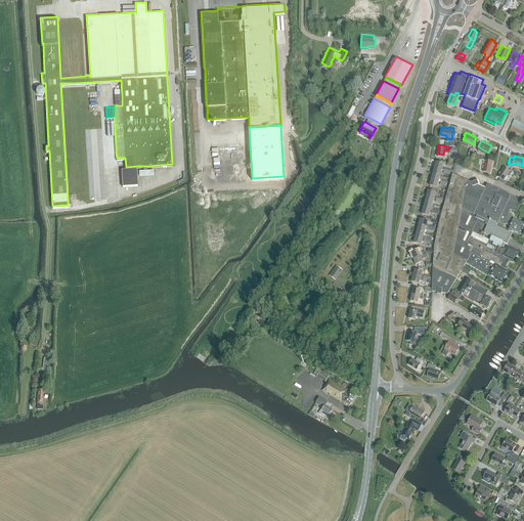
[(490,170),(492,159),(482,157),(482,161),(484,161),(483,163),(482,162),(482,165),(484,166),(483,169),(490,170)]
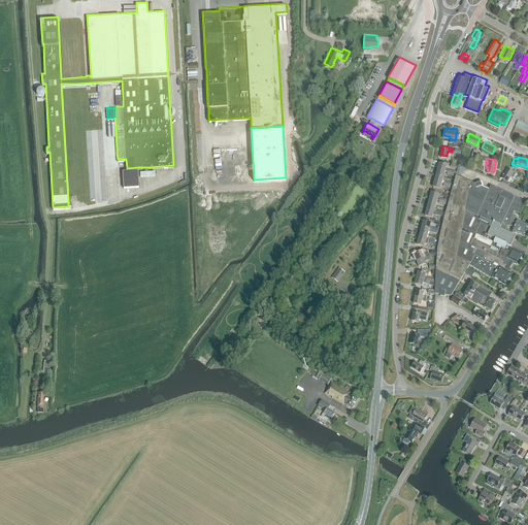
[(448,166),(446,166),(447,162),(439,160),(437,166),(446,168),(448,169),(448,166)]
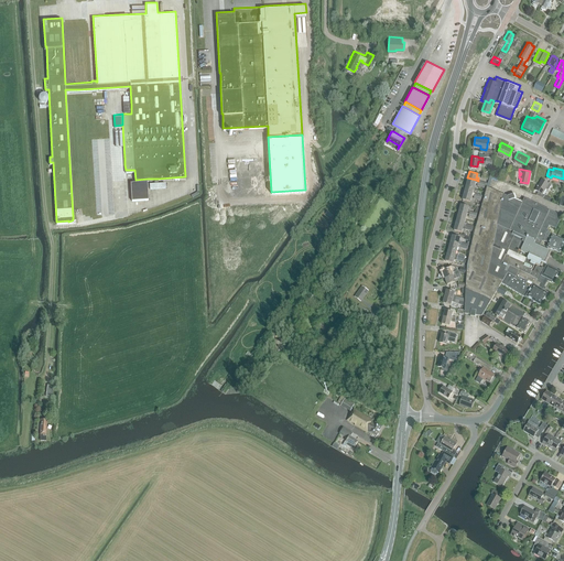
[(549,181),(542,176),(538,183),(535,187),(538,189),(535,192),(543,195),(544,193),(542,191),(544,189),(545,185),(549,187),(552,182),(549,180),(549,181)]
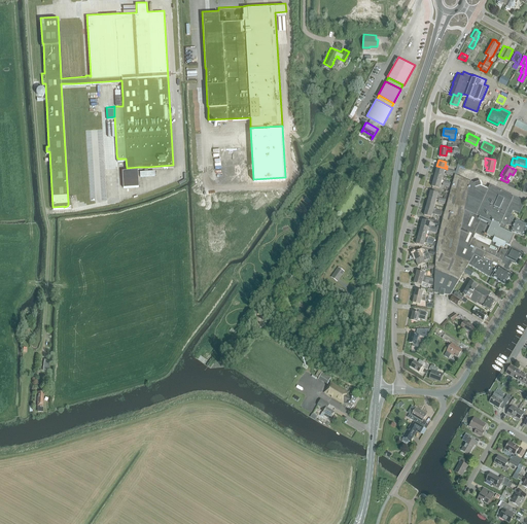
[(139,184),(138,167),(127,168),(123,168),(124,184),(139,184)]
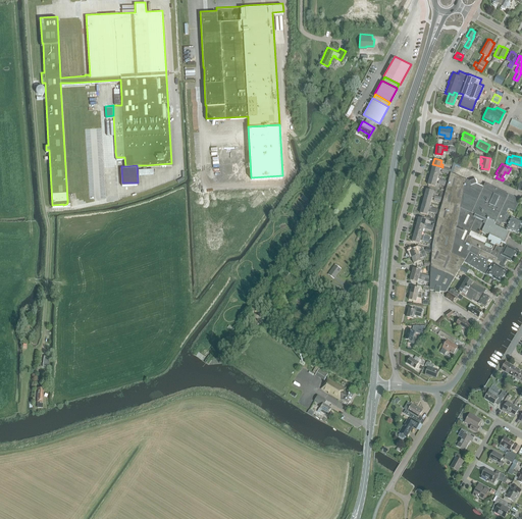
[(436,178),(439,178),(439,176),(437,175),(438,172),(431,170),(429,176),(436,178)]
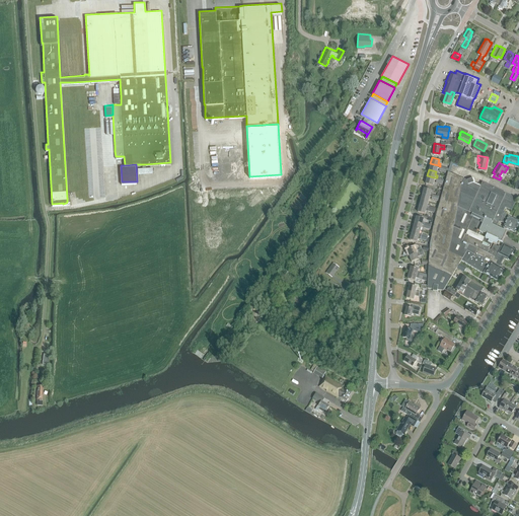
[(491,247),(490,246),(493,239),(498,241),(500,238),(502,239),(507,229),(496,224),(505,205),(512,208),(517,196),(483,180),(480,185),(448,169),(434,224),(431,235),(431,237),(431,240),(430,241),(428,286),(443,288),(446,283),(456,266),(459,262),(460,259),(461,259),(467,248),(474,252),(476,246),(489,252),(491,247)]
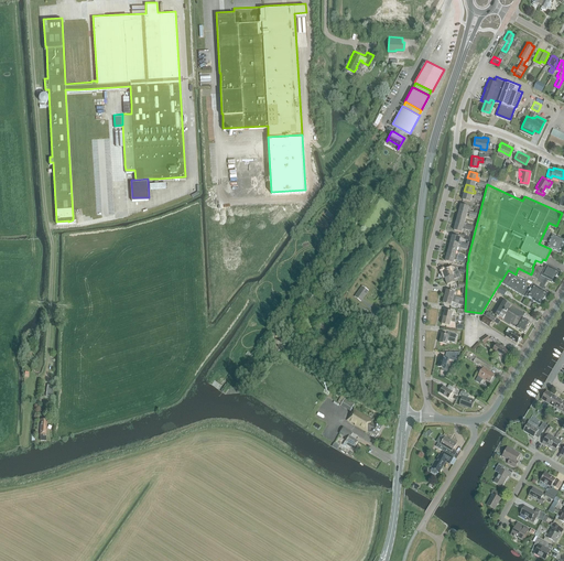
[(468,204),(461,202),(459,208),(467,211),(469,212),(470,208),(468,208),(468,204)]
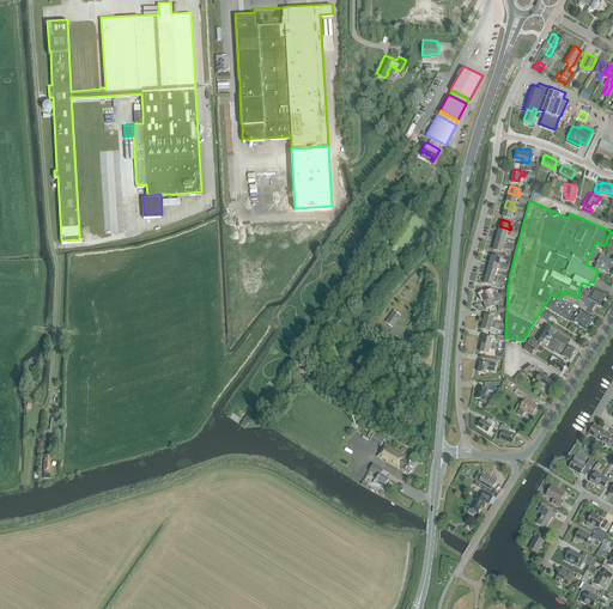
[(508,241),(508,239),(504,239),(505,236),(497,233),(496,241),(507,243),(508,241)]
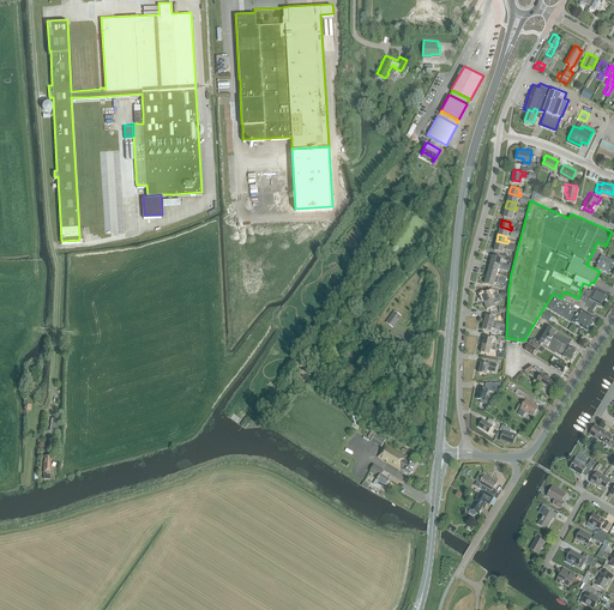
[(602,253),(599,252),(600,249),(596,248),(591,259),(599,261),(599,260),(613,266),(613,264),(613,260),(613,258),(605,254),(605,253),(603,253),(602,253)]
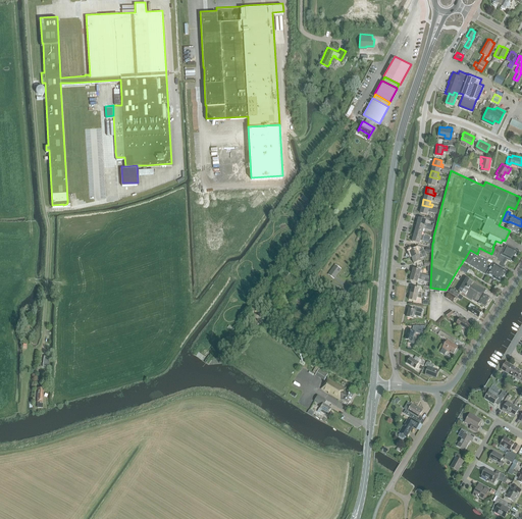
[(419,215),(417,221),(426,224),(427,221),(425,220),(426,217),(419,215)]
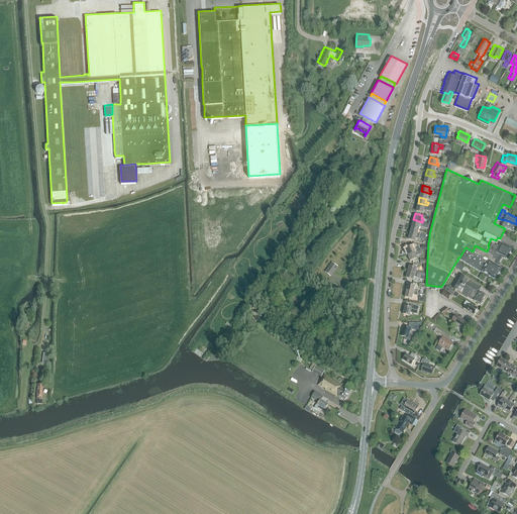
[(515,225),(516,224),(504,219),(504,220),(502,224),(513,229),(515,224),(515,225)]
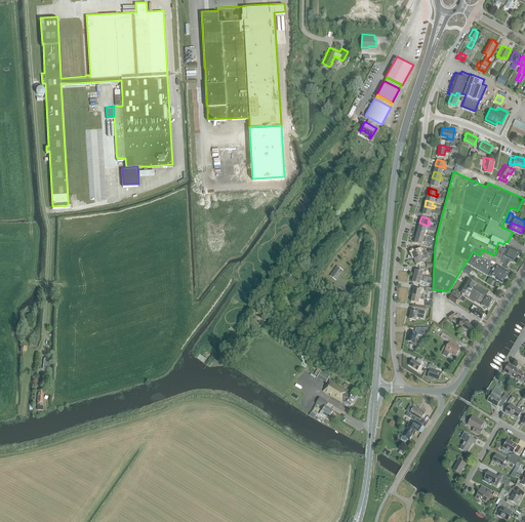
[(426,237),(427,235),(425,234),(426,231),(417,229),(416,234),(426,237)]
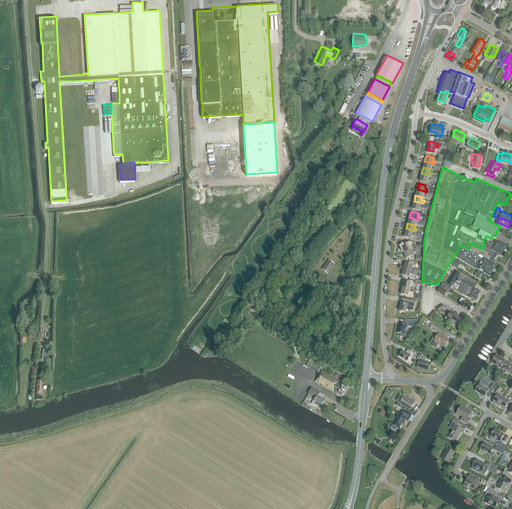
[(482,249),(493,255),(496,249),(498,251),(498,253),(500,254),(502,253),(503,253),(507,244),(496,238),(495,241),(492,239),(491,241),(487,238),(484,244),(482,249)]
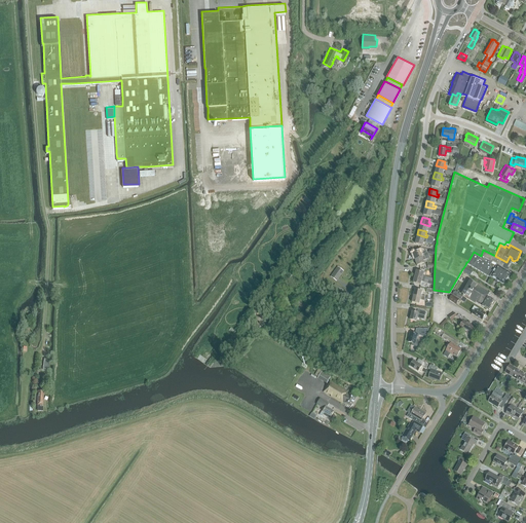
[(415,257),(428,252),(427,250),(427,249),(421,252),(420,249),(413,251),(415,257)]
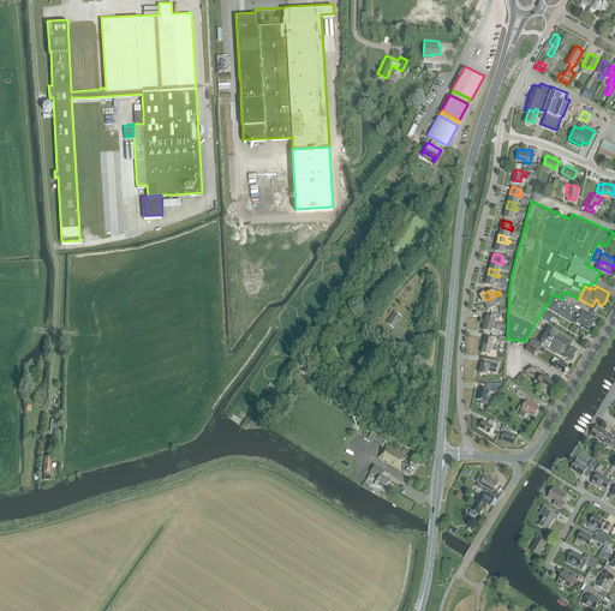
[(592,306),(579,299),(565,292),(562,299),(554,294),(547,306),(573,322),(574,321),(589,329),(597,316),(587,310),(590,305),(592,306)]
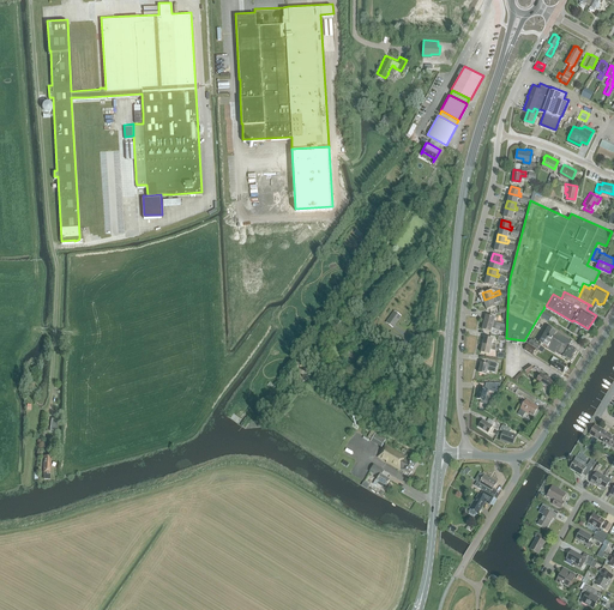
[(500,294),(485,300),(487,307),(495,303),(494,301),(501,299),(500,294)]
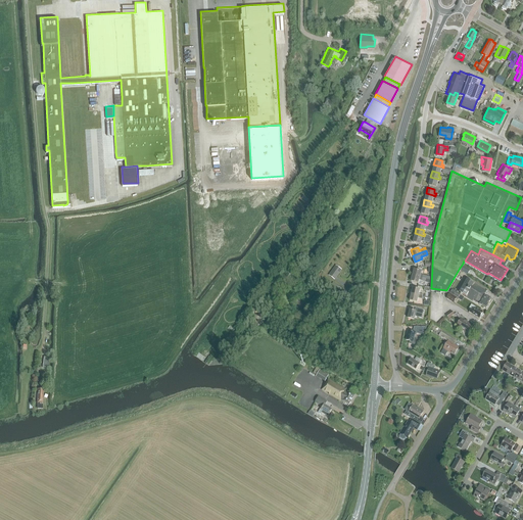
[(334,276),(341,267),(336,263),(329,273),(334,276)]
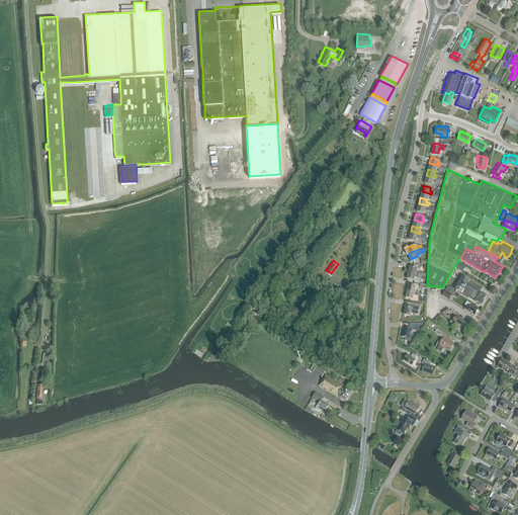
[(458,261),(455,265),(462,269),(465,265),(458,261)]
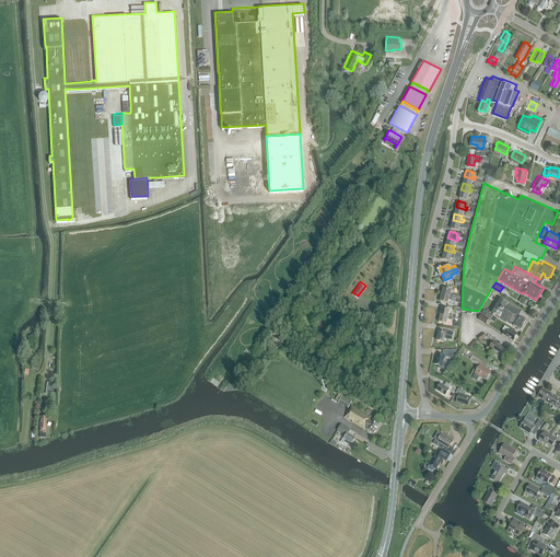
[(450,294),(456,296),(461,297),(462,293),(451,291),(451,288),(443,286),(442,292),(450,294)]
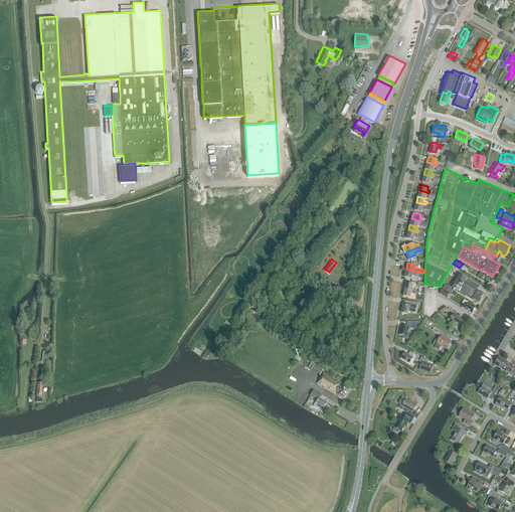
[(478,301),(479,300),(480,300),(481,299),(481,297),(484,292),(477,288),(479,284),(460,272),(452,285),(478,301)]
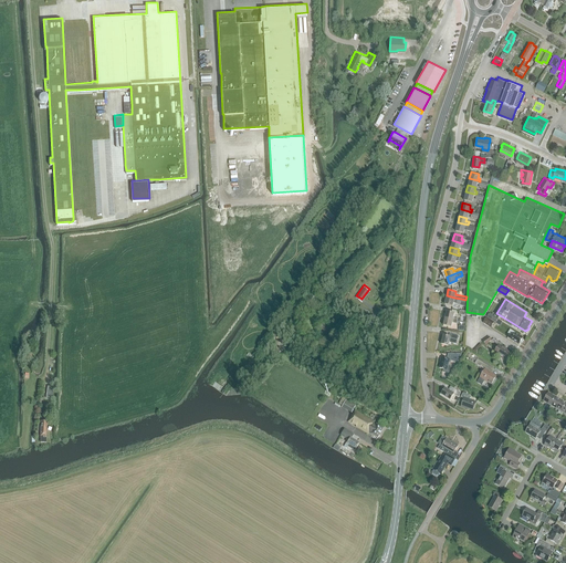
[(444,315),(457,319),(458,316),(453,315),(454,311),(447,309),(444,315)]
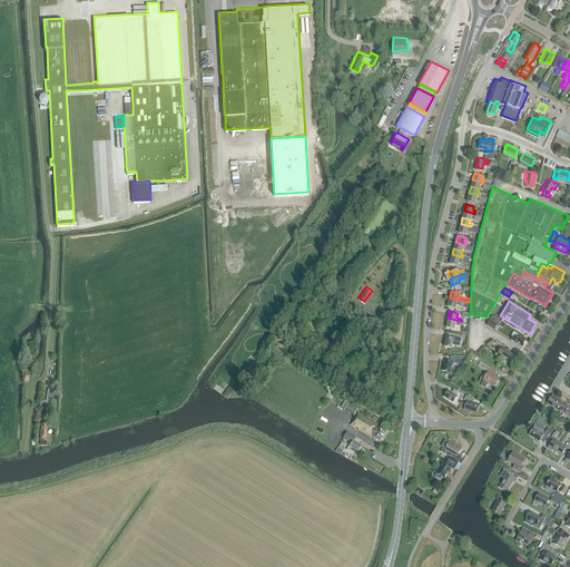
[(500,322),(502,319),(490,311),(487,316),(489,319),(490,316),(500,322)]
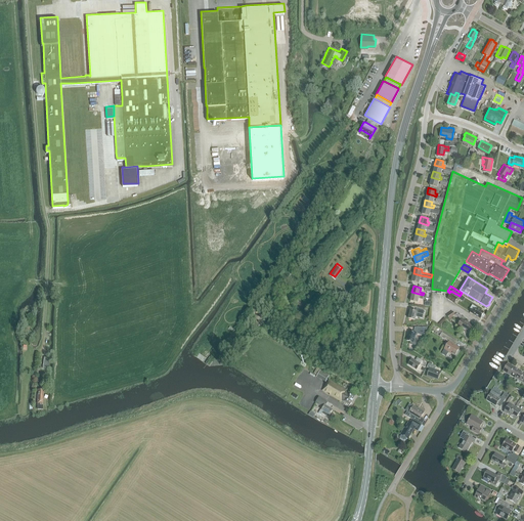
[(454,301),(457,296),(450,291),(449,293),(447,296),(454,301)]
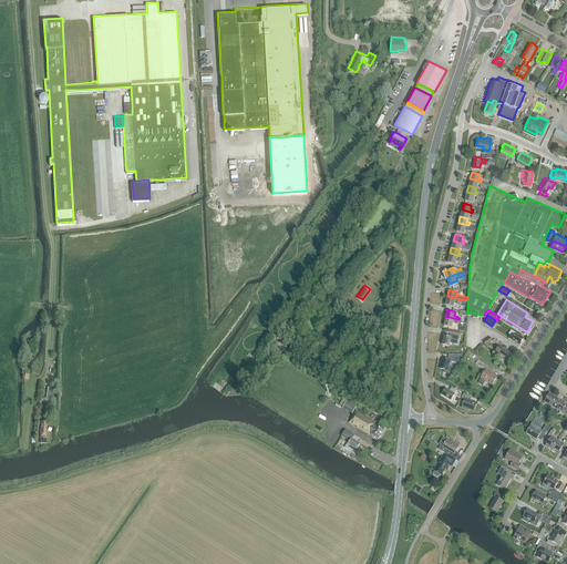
[(524,336),(516,330),(514,334),(511,331),(508,335),(519,341),(522,339),(522,340),(524,337),(523,337),(524,336)]
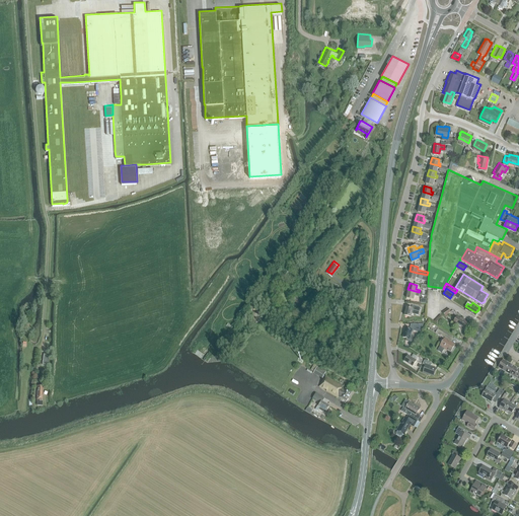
[(419,312),(420,305),(412,303),(412,305),(406,304),(404,313),(411,314),(412,311),(419,312)]
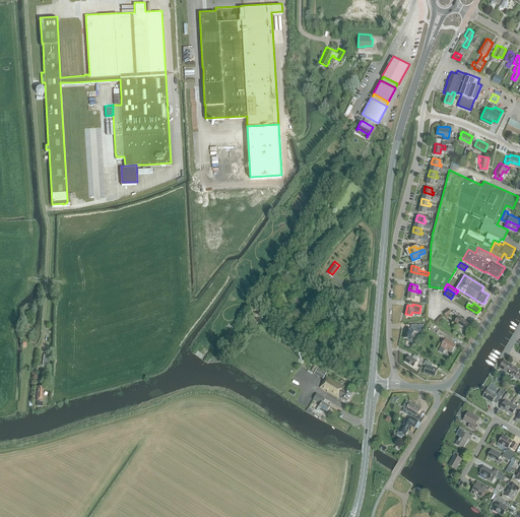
[(465,328),(469,322),(465,320),(466,318),(458,314),(454,321),(457,324),(458,323),(461,325),(461,326),(465,328)]
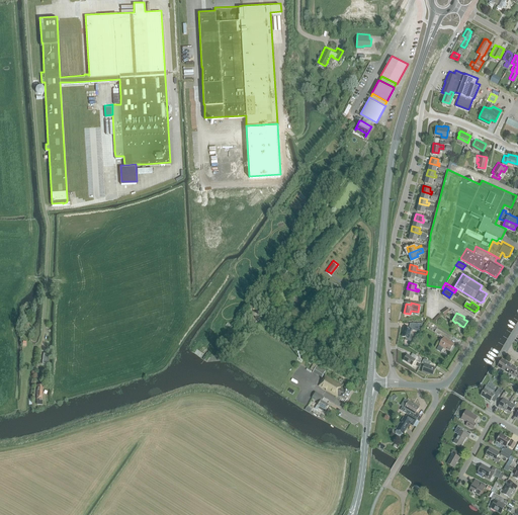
[(421,326),(423,321),(410,321),(409,326),(404,324),(402,329),(403,329),(402,334),(406,335),(406,336),(406,337),(410,338),(411,338),(412,333),(412,332),(410,332),(411,329),(412,329),(413,327),(419,329),(421,326)]
